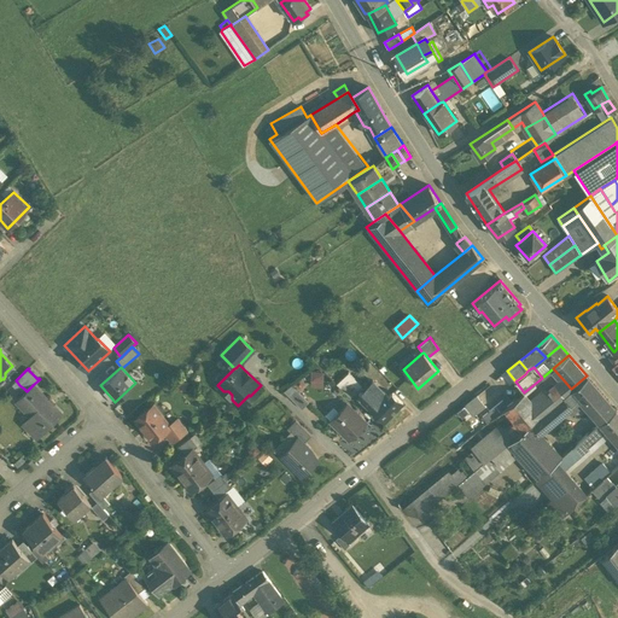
[(312,369),(310,385),(322,385),(322,369),(312,369)]
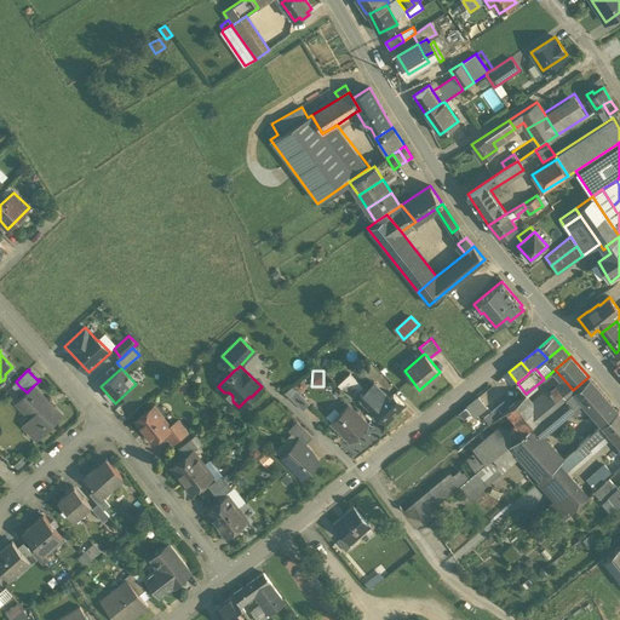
[(362,385),(350,373),(338,384),(351,397),(356,392),(362,385)]
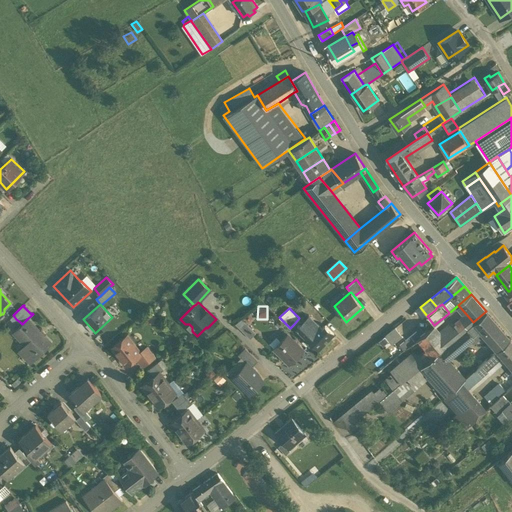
[(466,376),(450,358),(470,341),(473,345),(483,336),(496,351),(510,338),(486,311),(473,322),(448,343),(433,356),(421,366),(428,375),(439,388),(446,395),(461,381),(466,376)]
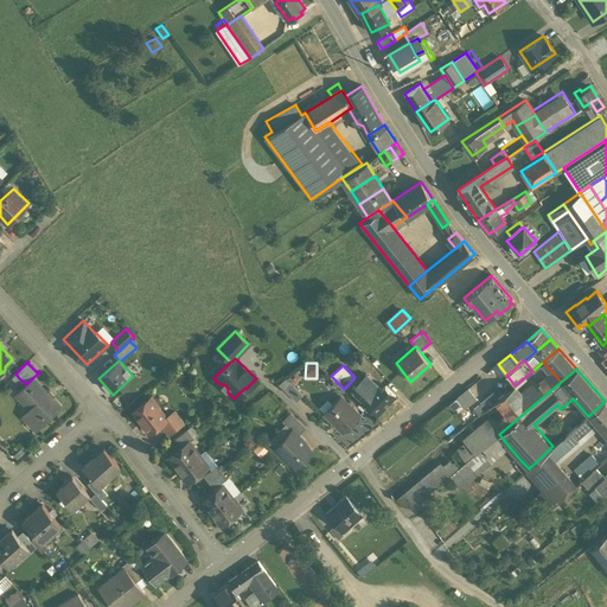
[(536,388),(532,384),(521,394),(531,407),(561,382),(554,374),(547,379),(547,378),(536,388)]
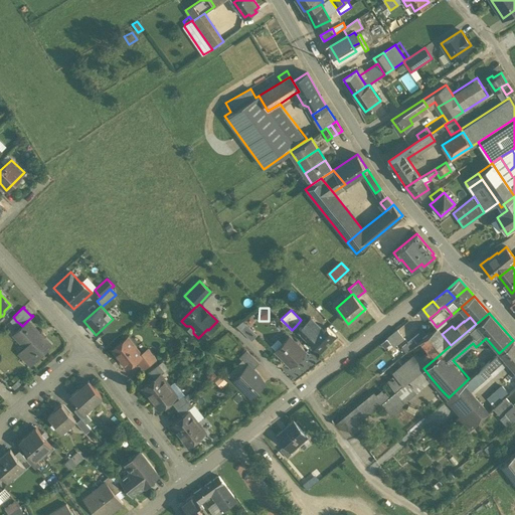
[(28,320),(22,326),(14,334),(29,350),(23,356),(31,364),(51,344),(28,320)]
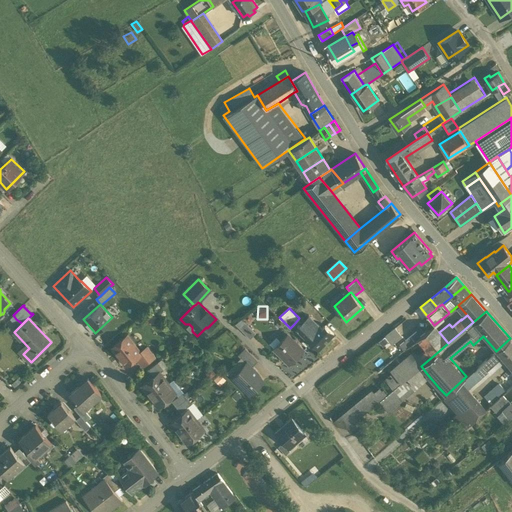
[(311,330),(299,318),(294,324),(305,335),(311,330)]
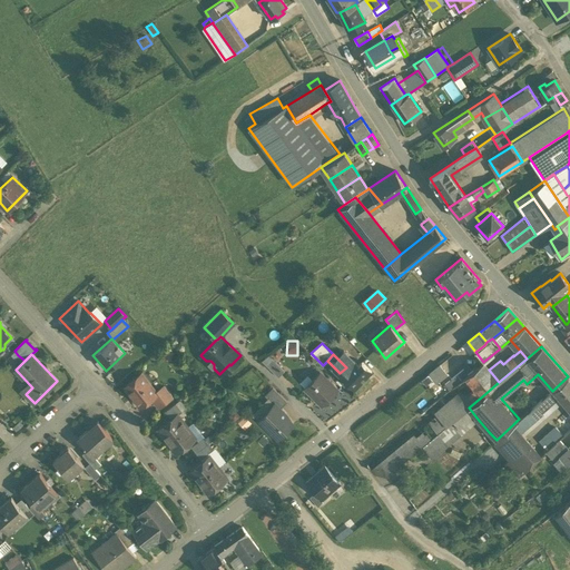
[(284,371),(272,359),(266,364),(278,376),(284,371)]
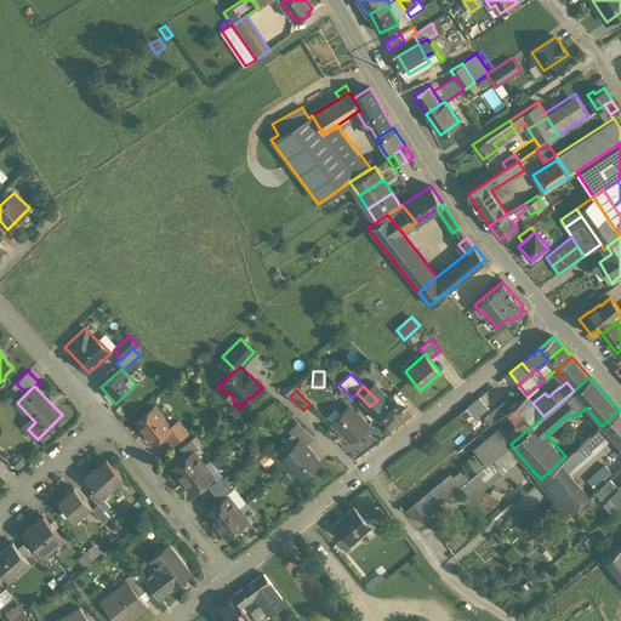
[(391,398),(385,392),(377,400),(370,406),(386,423),(405,404),(394,394),(391,398)]
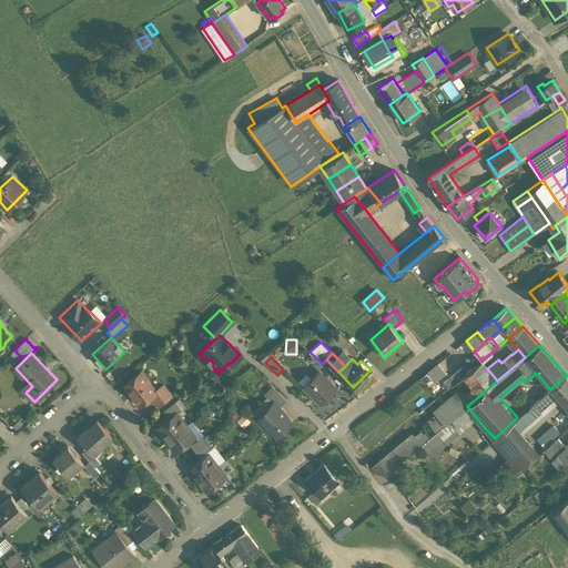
[(487,368),(480,362),(464,375),(480,395),(497,381),(487,368)]
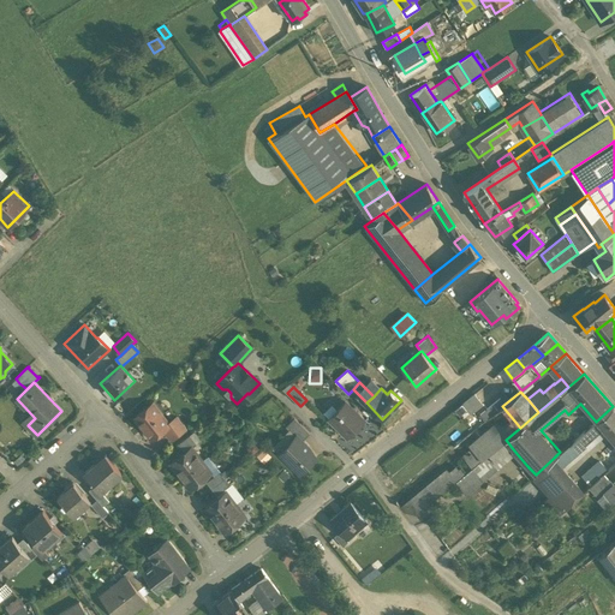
[(475,394),(463,404),(466,408),(471,415),(483,404),(475,394)]
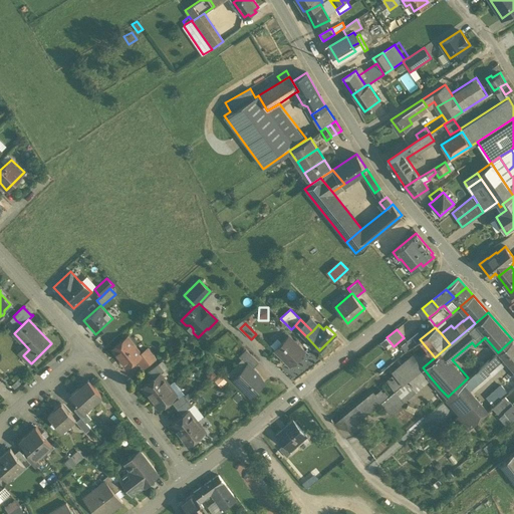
[(304,351),(288,335),(281,342),(283,344),(279,348),(279,353),(291,365),(304,351)]
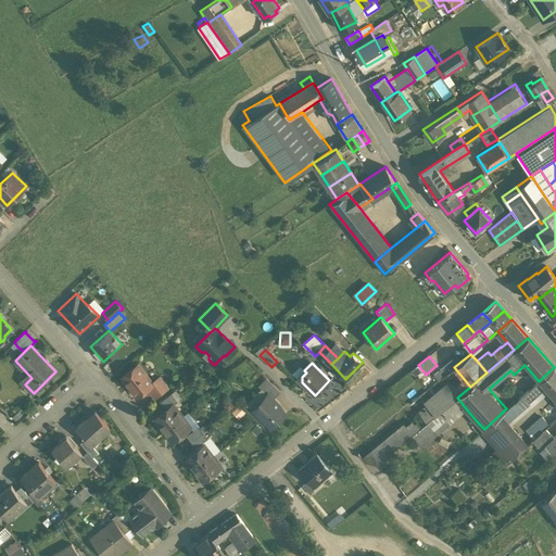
[(152,383),(138,365),(123,377),(137,395),(147,388),(152,383)]
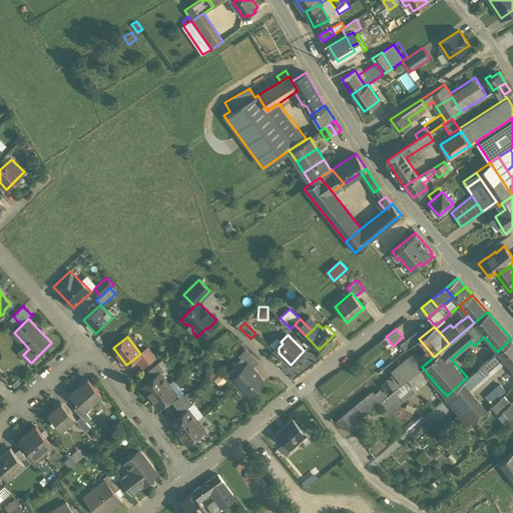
[(389,341),(386,337),(380,342),(383,346),(389,341)]
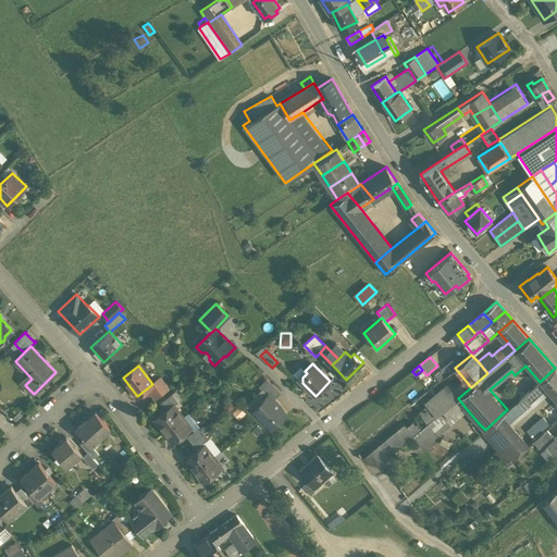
[(447,366),(434,375),(438,381),(445,376),(452,371),(447,366)]
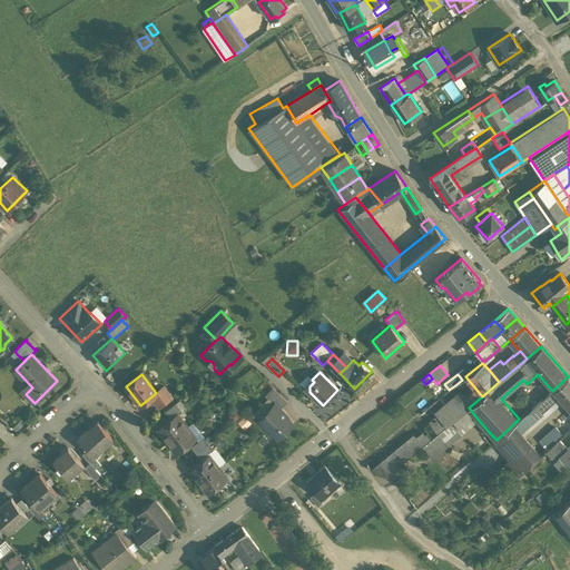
[(482,396),(465,376),(462,380),(455,385),(461,392),(442,408),(453,420),(469,408),(482,396)]
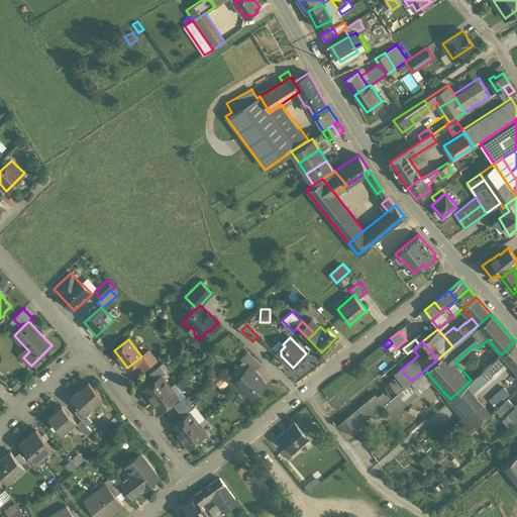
[(516,344),(515,341),(501,354),(500,354),(507,362),(516,373),(516,344)]
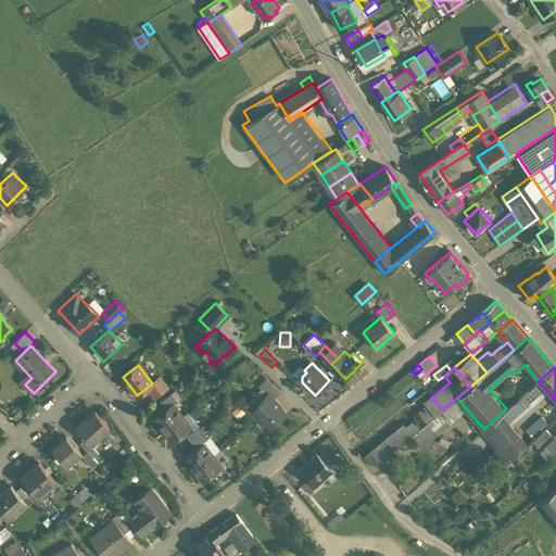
[(168,387),(160,377),(152,383),(147,388),(154,397),(168,387)]
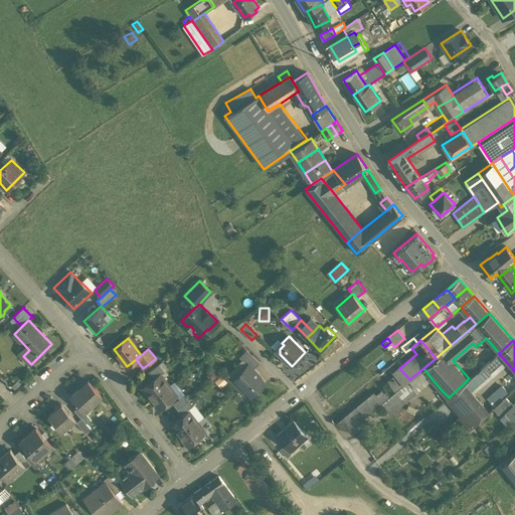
[(260,363),(246,350),(239,357),(247,365),(248,364),(252,369),(260,363)]
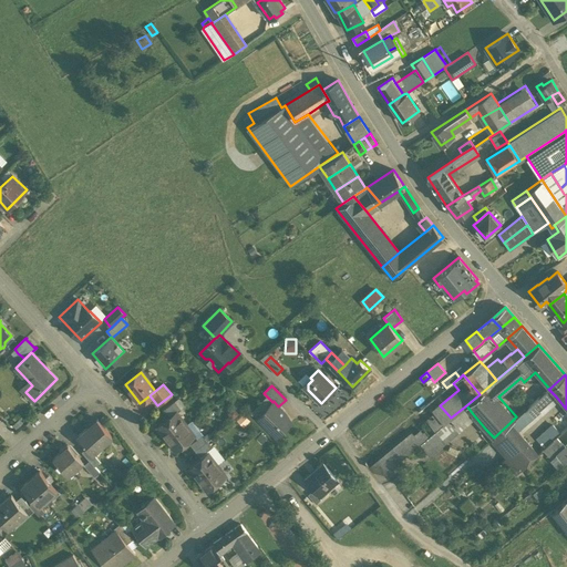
[(516,416),(511,422),(518,431),(534,418),(539,412),(540,412),(539,411),(556,397),(548,389),(516,416)]
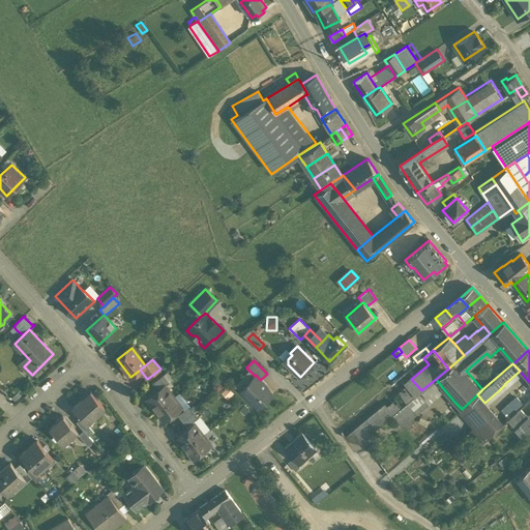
[(164,375),(153,382),(158,388),(165,383),(168,385),(170,382),(164,375)]
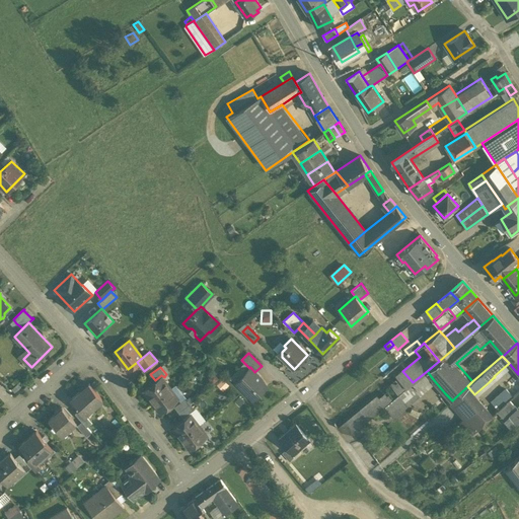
[(249,368),(236,382),(253,398),(266,385),(260,380),(262,378),(254,372),(250,367),(249,368)]
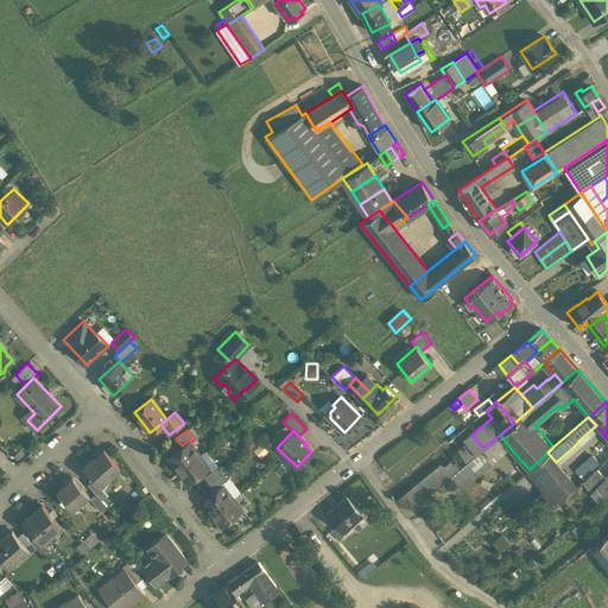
[(508,445),(500,435),(483,448),(476,454),(450,474),(458,485),(508,445)]
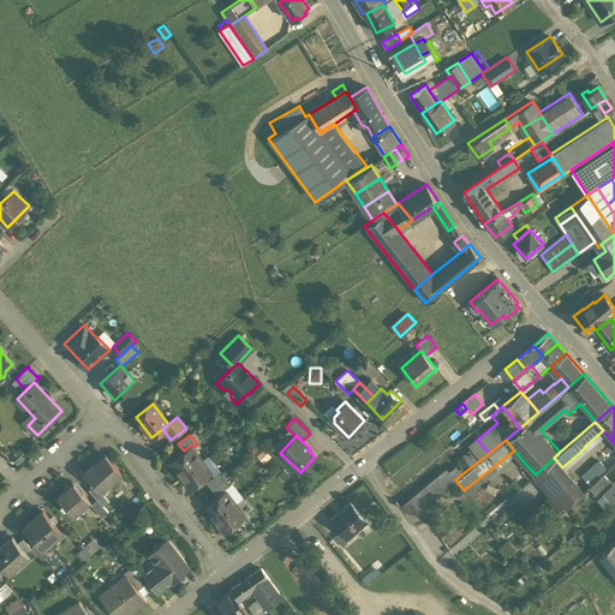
[(489,453),(477,440),(470,446),(471,447),(482,459),(489,453)]
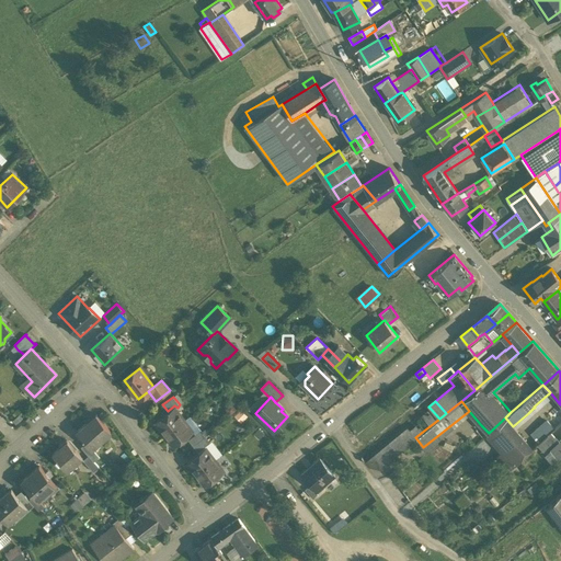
[(168,411),(153,422),(163,435),(164,434),(185,419),(178,408),(174,405),(168,411)]
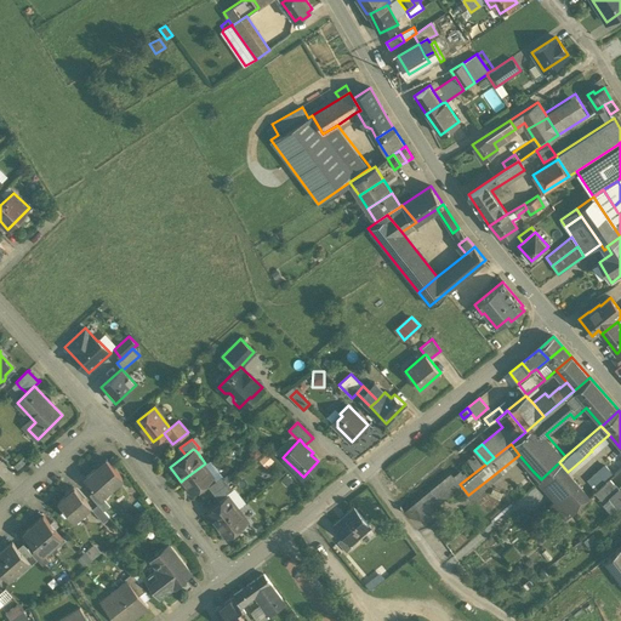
[(476,451),(431,488),(440,501),(450,493),(460,484),(486,463),(476,451)]
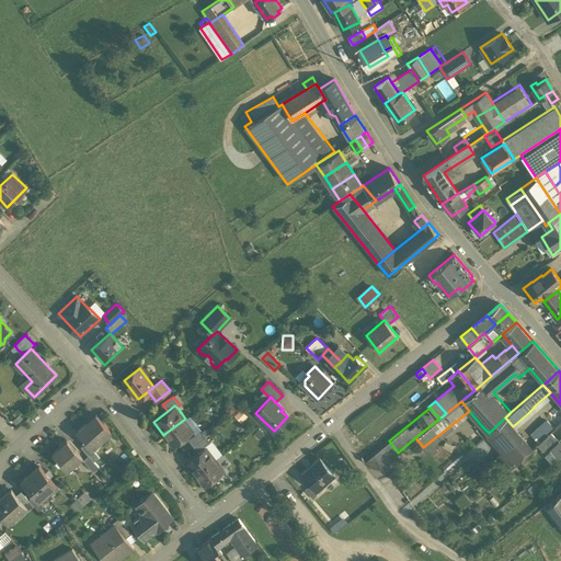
[(87,442),(92,448),(92,447),(112,431),(98,414),(78,432),(87,442)]
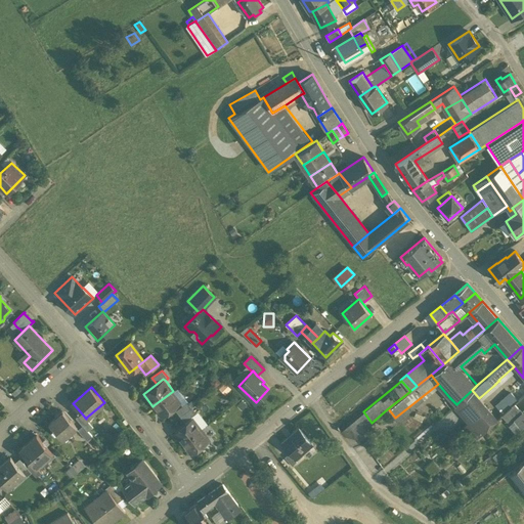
[(479,398),(472,390),(456,404),(460,408),(471,421),(482,433),(497,420),(479,398)]
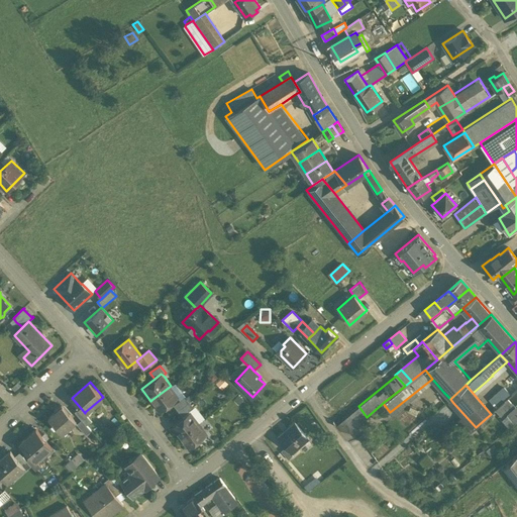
[(151,400),(150,401),(159,411),(160,412),(180,397),(171,386),(151,400)]
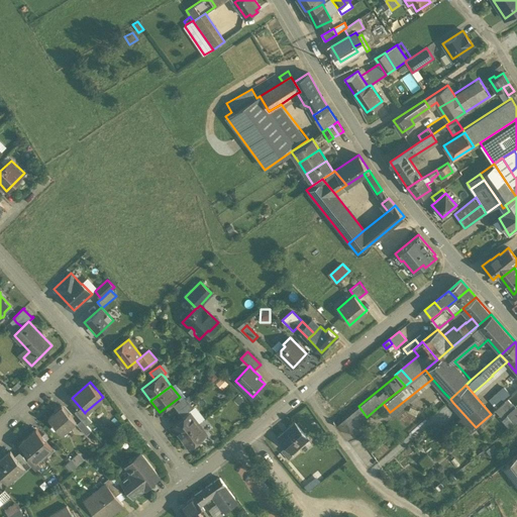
[(511,395),(503,387),(489,400),(496,408),(507,398),(511,395)]
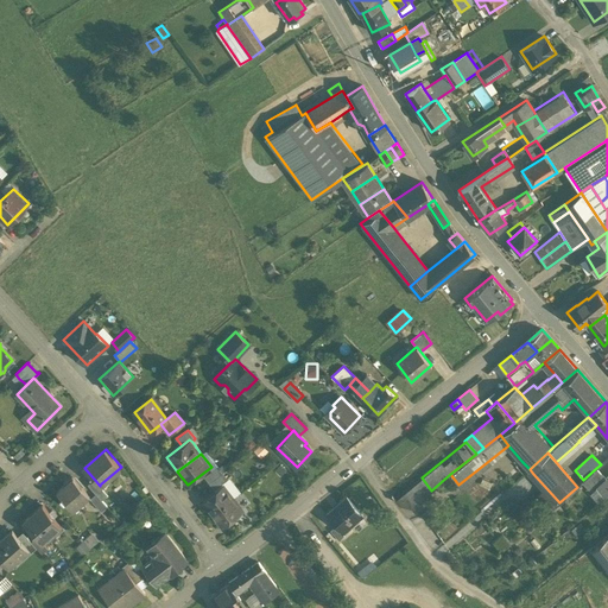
[(521,461),(494,485),(502,493),(530,469),(521,461)]
